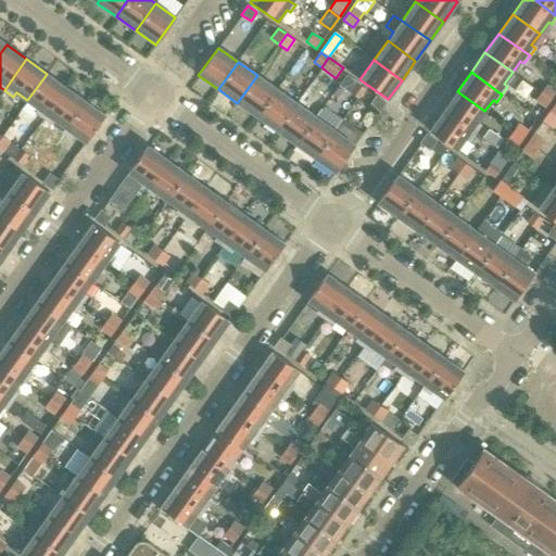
[(35,113),(43,119),(66,88),(47,74),(27,100),(38,108),(35,113)]
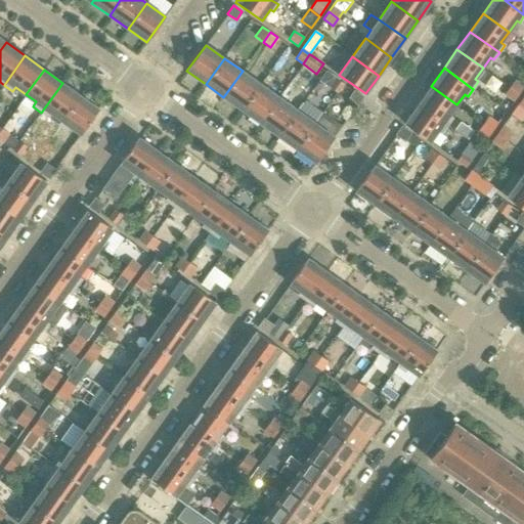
[(223,97),(242,111),(260,84),(243,71),(223,97)]
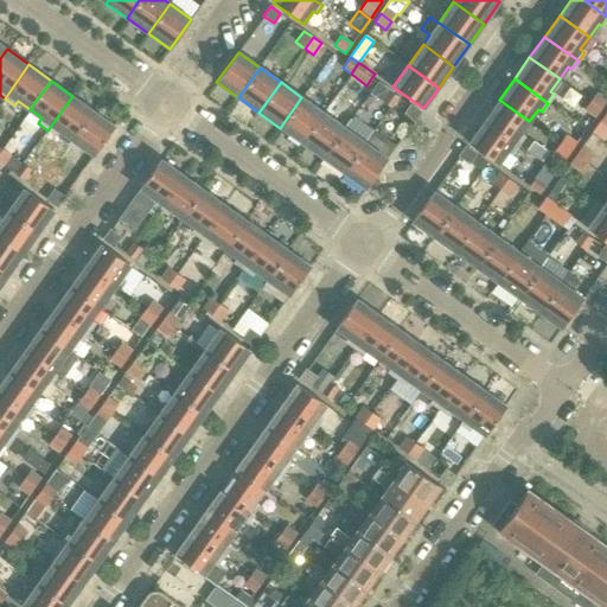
[(389,90),(389,91),(382,102),(391,108),(398,97),(389,90)]
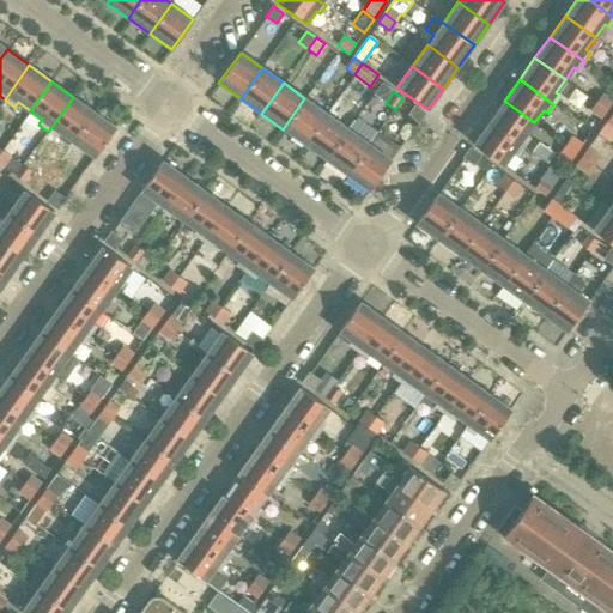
[(601,93),(596,102),(607,109),(612,102),(601,93)]
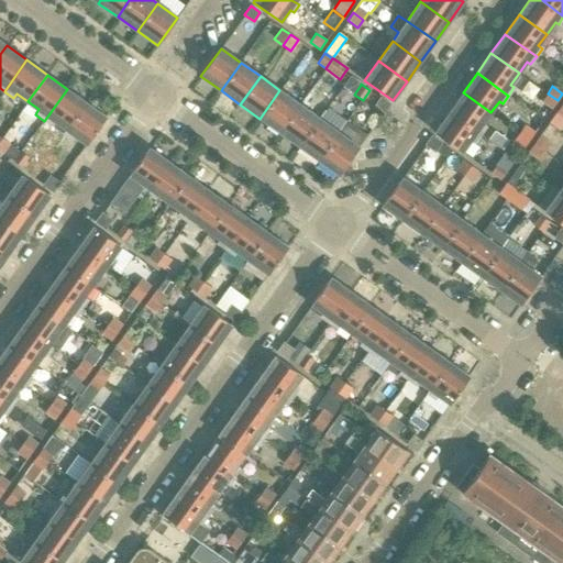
[(55,121),(66,129),(86,102),(67,89),(44,121),(52,125),(55,121)]
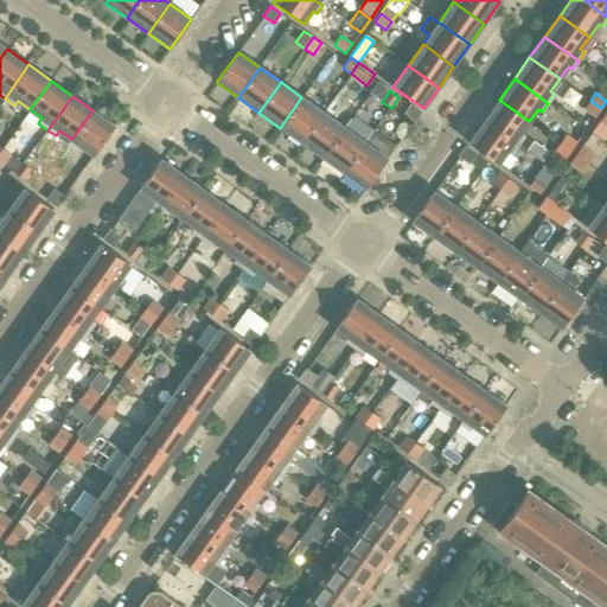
[(280,128),(302,144),(324,114),(301,97),(280,128)]
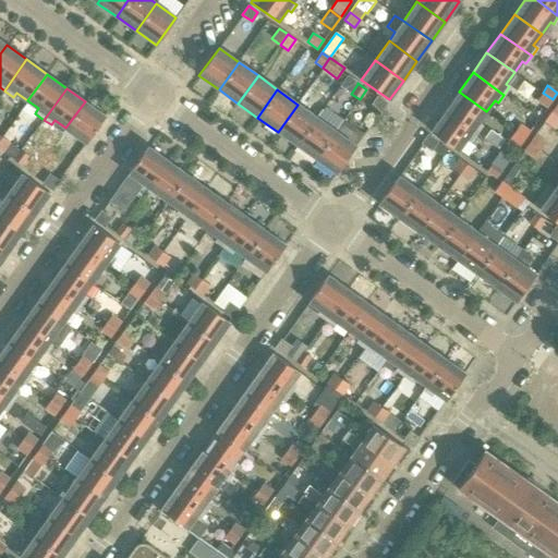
[(459,92),(445,111),(475,134),(481,125),(477,123),(486,111),(459,92)]
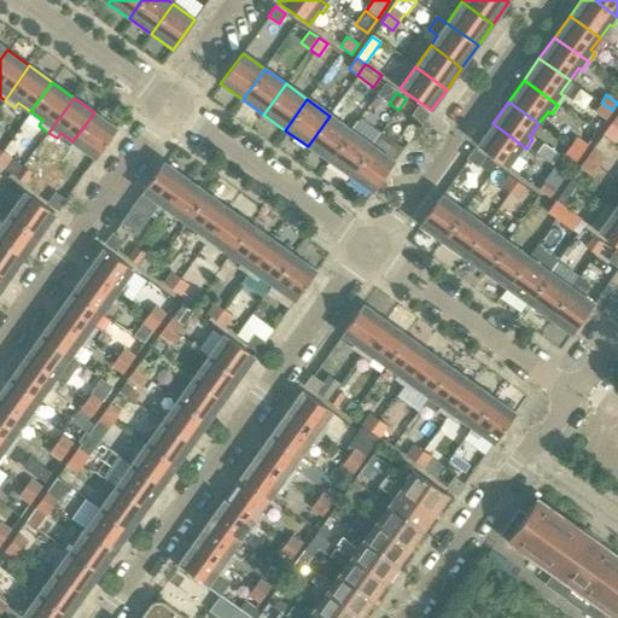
[(612,110),(601,103),(594,112),(605,120),(612,110)]
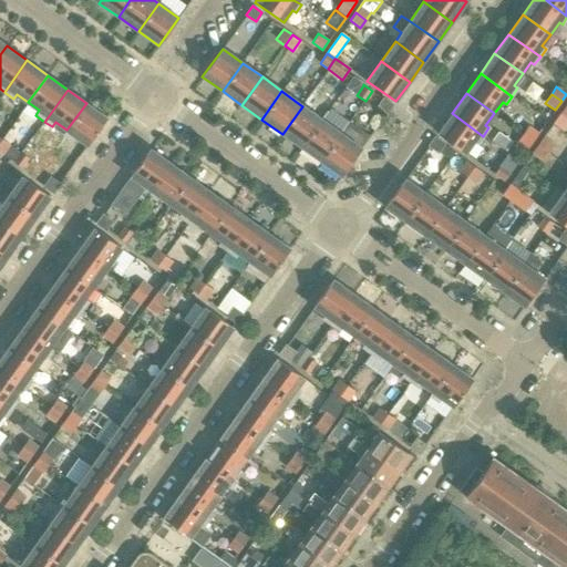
[(378,106),(387,113),(392,104),(383,99),(378,106)]
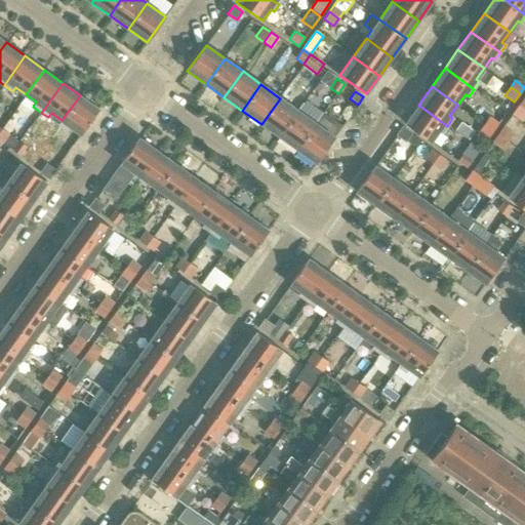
[(80,95),(62,120),(58,125),(67,130),(70,126),(81,134),(99,109),(80,95)]
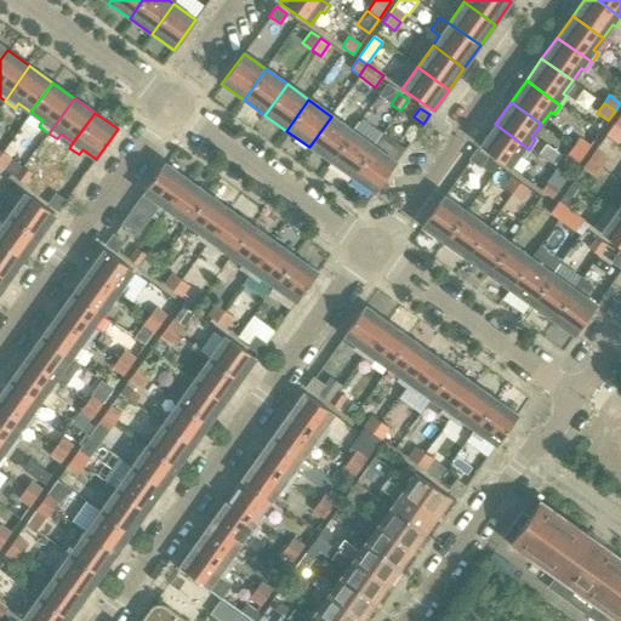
[(330,161),(352,131),(331,117),(309,147),(330,161)]
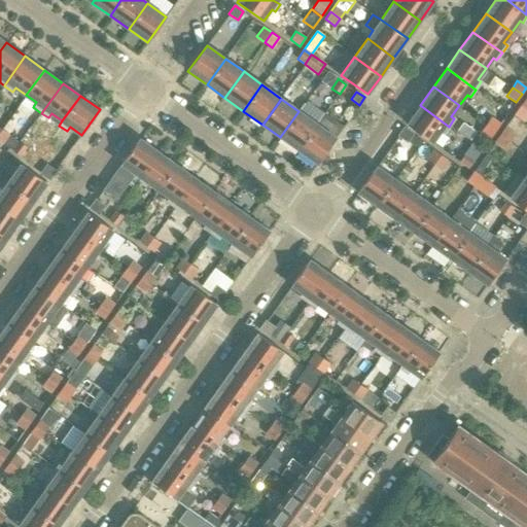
[(280,137),(301,151),(319,126),(316,123),(308,117),(313,110),(304,104),(299,111),(280,137)]
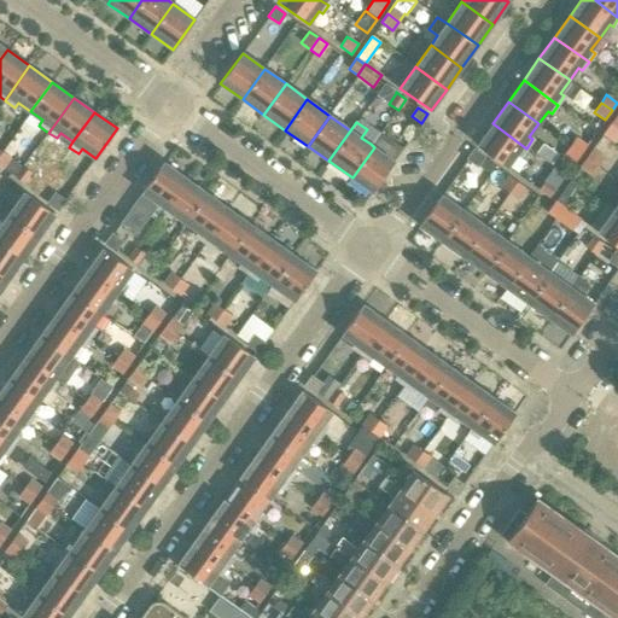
[(526,149),(493,123),(477,145),(507,167),(517,153),(520,157),(526,149)]
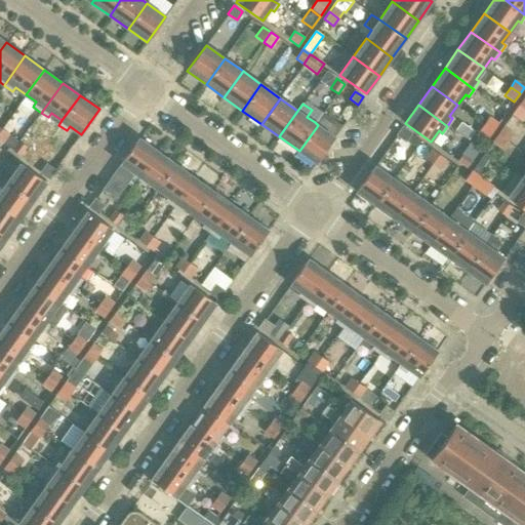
[(322,113),(315,122),(318,125),(299,151),(316,163),(335,136),(334,136),(341,126),(322,113)]
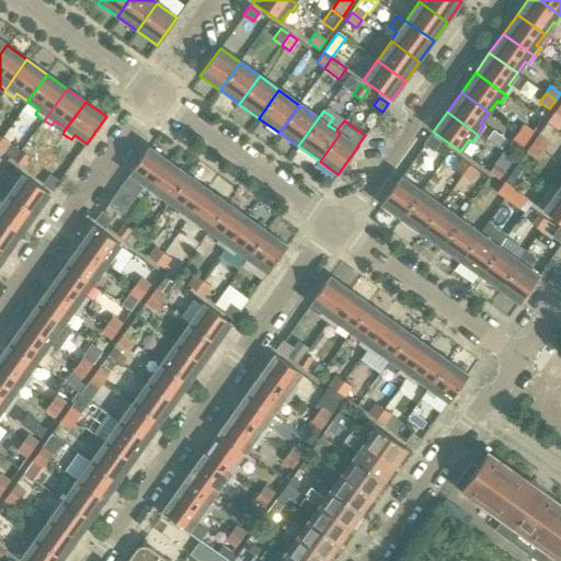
[(523,125),(517,133),(527,139),(533,132),(523,125)]
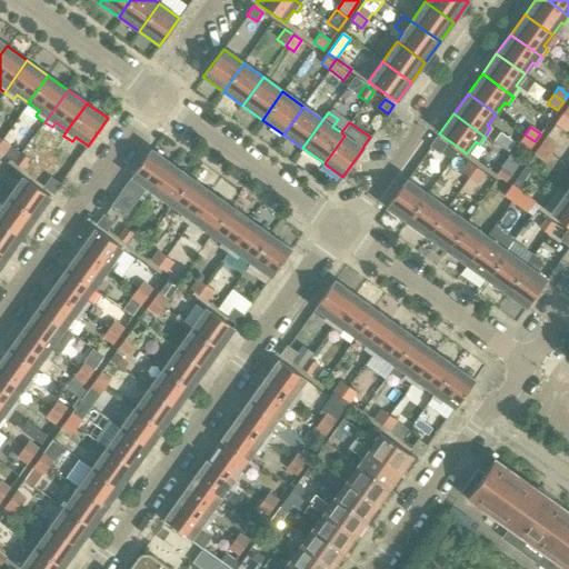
[(507,152),(515,143),(500,132),(492,141),(507,152)]
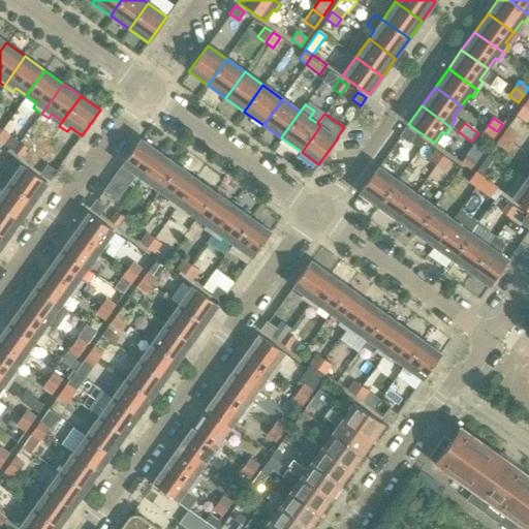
[(497,131),(488,125),(481,133),(491,139),(497,131)]
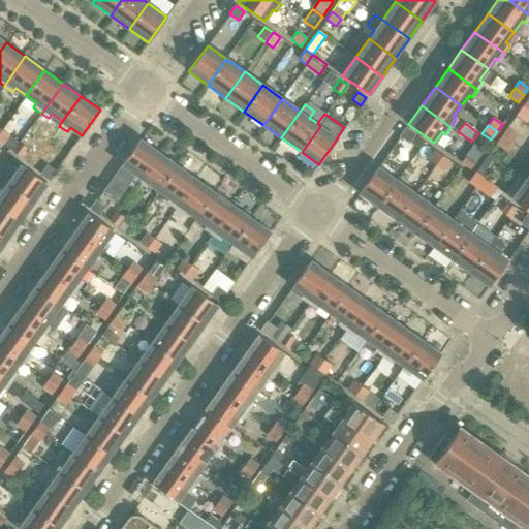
[(506,127),(501,134),(511,142),(517,134),(506,127)]
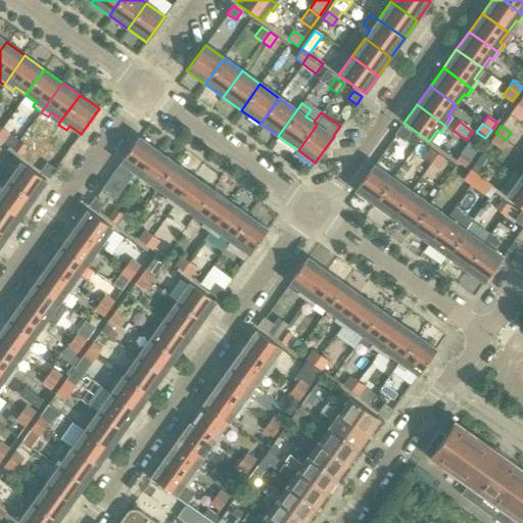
[(395,135),(403,140),(403,139),(409,133),(400,127),(395,135)]
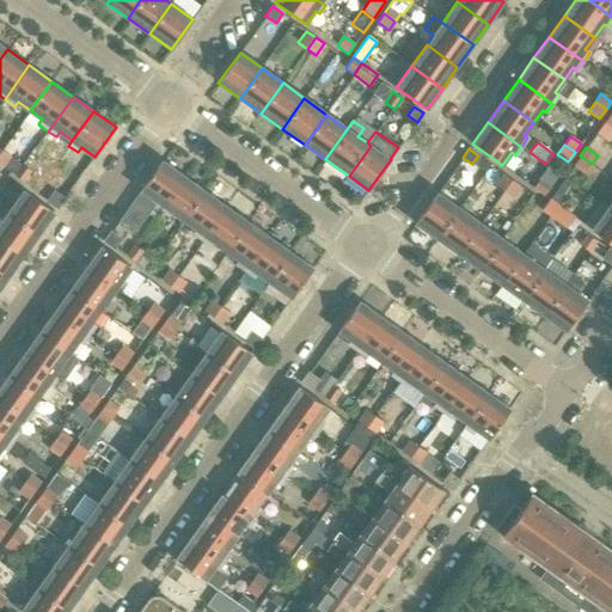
[(2,151),(0,153),(0,165),(4,167),(12,173),(18,163),(11,158),(11,157),(2,151)]
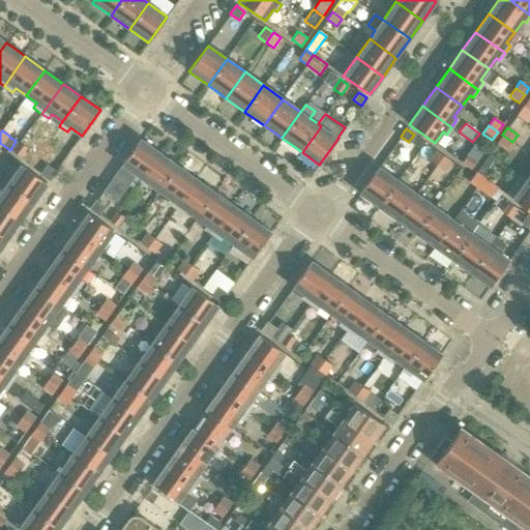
[(425,142),(414,135),(409,141),(420,149),(424,142),(425,142)]
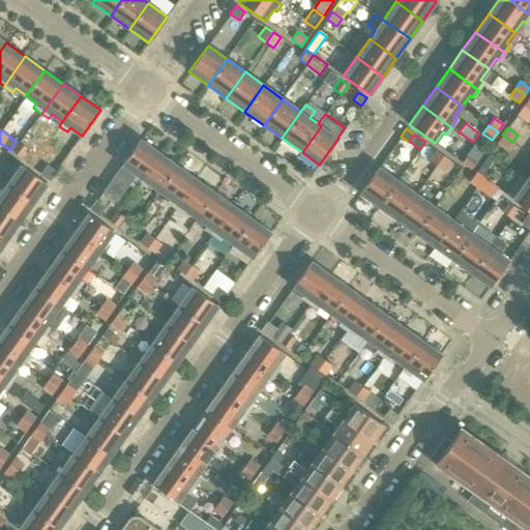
[(512,142),(502,135),(497,143),(506,150),(512,142)]
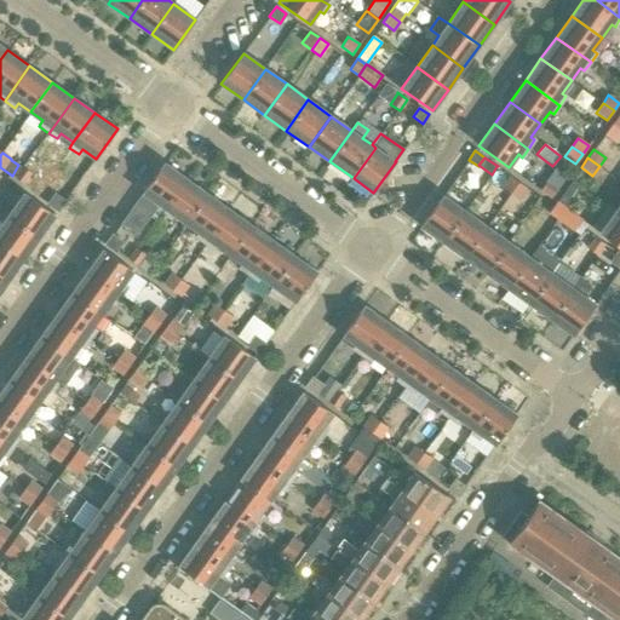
[(150,216),(158,220),(161,214),(187,178),(165,162),(121,223),(137,234),(150,216)]
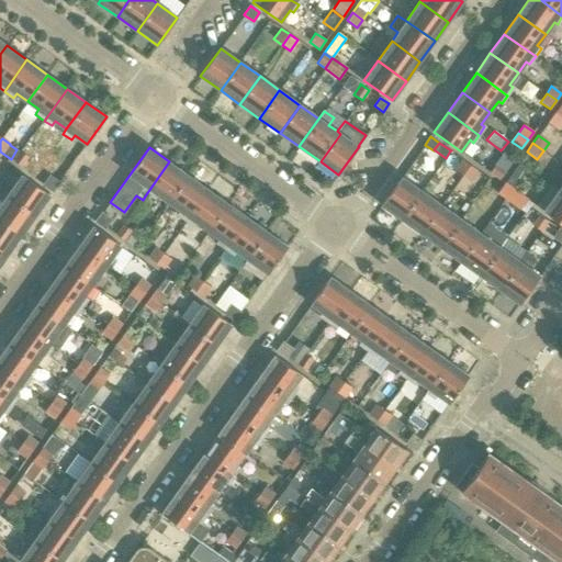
[(21,152),(14,160),(13,161),(33,176),(43,161),(31,153),(29,157),(21,152)]
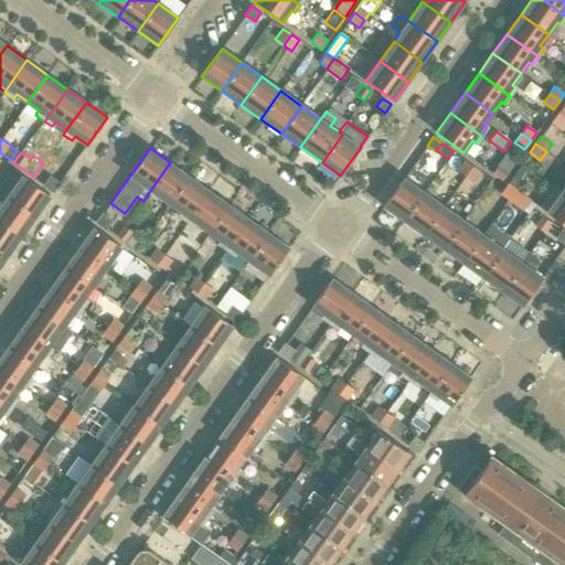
[(457,170),(467,178),(472,181),(480,171),(465,160),(457,170)]
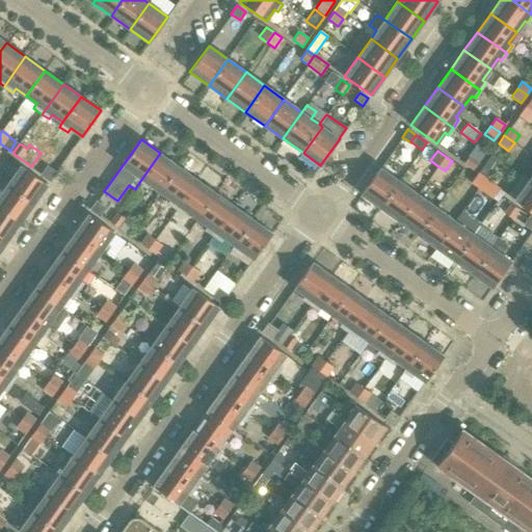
[(179,166),(160,153),(138,184),(145,189),(149,185),(159,192),(178,167),(179,166)]
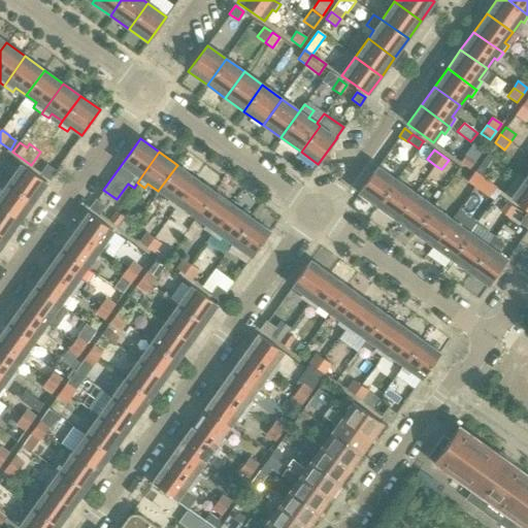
[(493,159),(487,154),(473,171),(481,176),(493,159)]
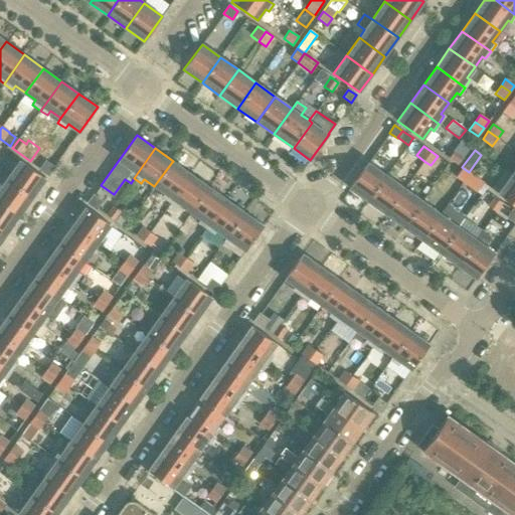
[(454,151),(449,158),(454,162),(458,165),(460,162),(463,157),(456,151),(454,151)]
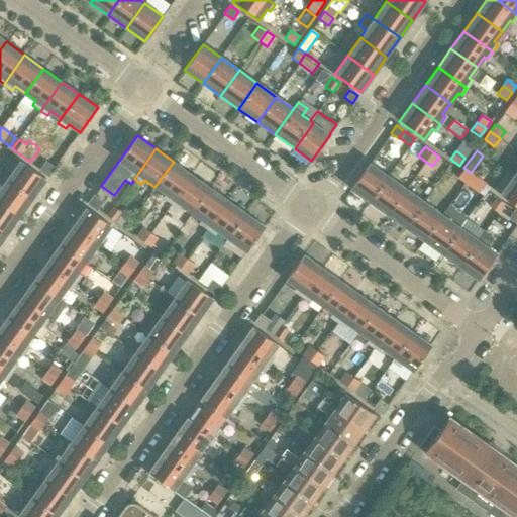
[(31,162),(40,168),(39,169),(48,176),(54,168),(45,162),(47,159),(38,152),(31,162)]
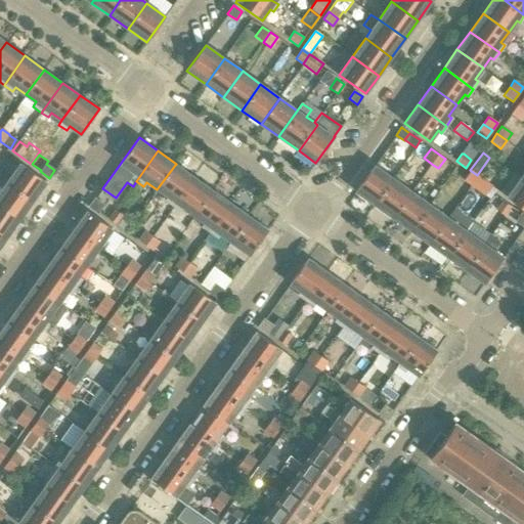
[(20,163),(6,182),(33,201),(46,182),(20,163)]
